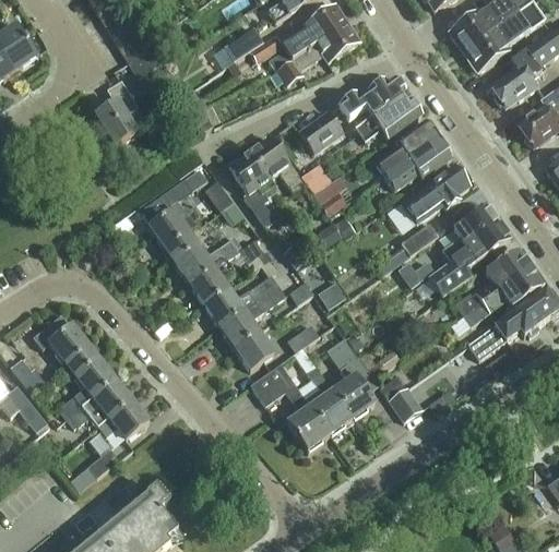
[(90,0),(95,10),(111,0),(90,0)]
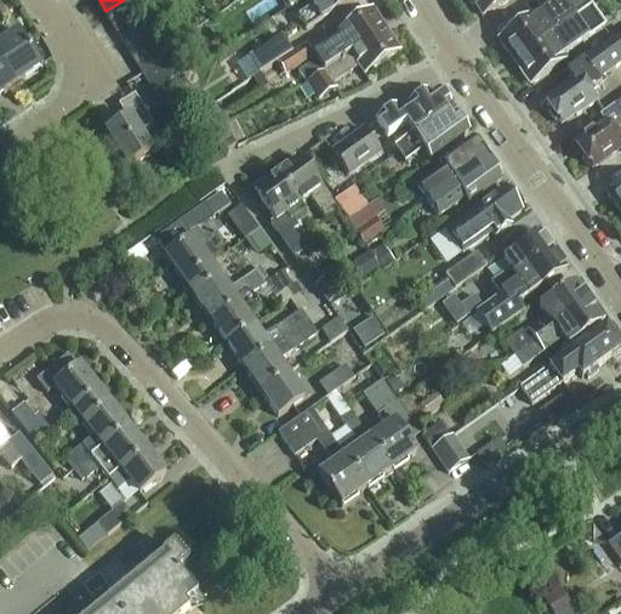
[(106,11),(113,23),(137,7),(132,0),(124,0),(106,11)]
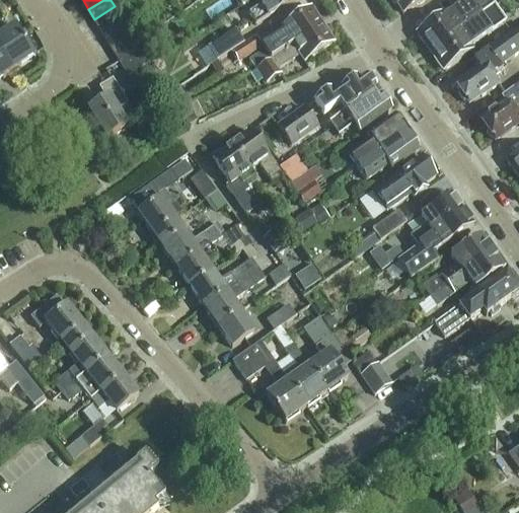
[(242,0),(241,1),(243,0),(265,0),(248,10),(255,21),(289,0),(242,0)]
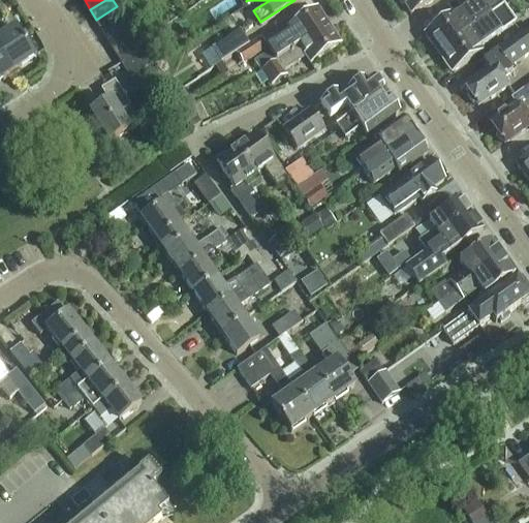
[(403,0),(410,10),(424,1),(428,1),(430,0),(403,0)]
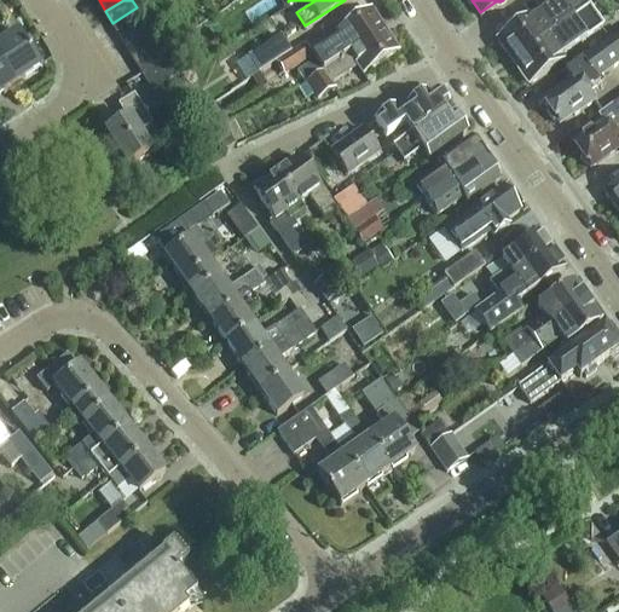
[(508,48),(514,57),(589,4),(586,0),(553,0),(532,15),(530,12),(498,34),(501,38),(498,40),(505,50),(508,48)]
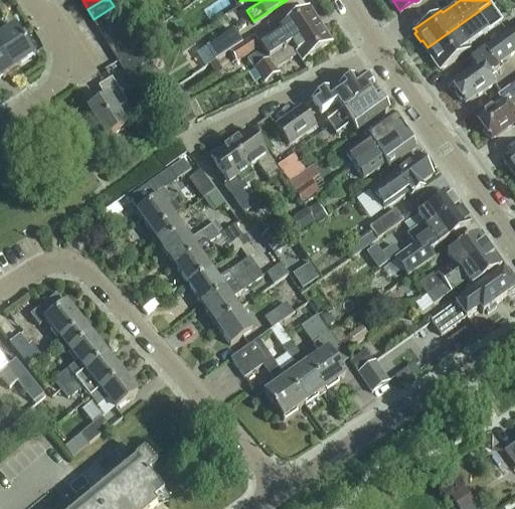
[(490,3),(427,47),(433,54),(431,55),(437,64),(439,63),(441,66),(468,47),(466,45),(501,19),(490,3)]
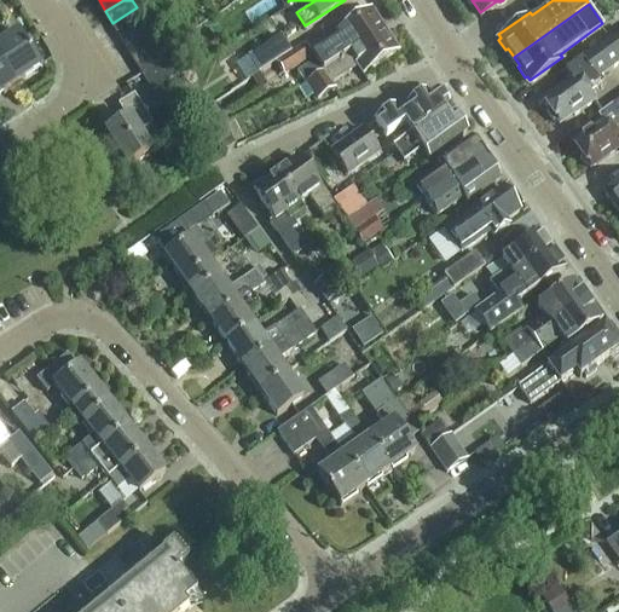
[(312,52),(322,67),(322,68),(383,28),(379,21),(380,17),(375,10),(371,9),(370,6),(336,29),(308,47),(312,52)]
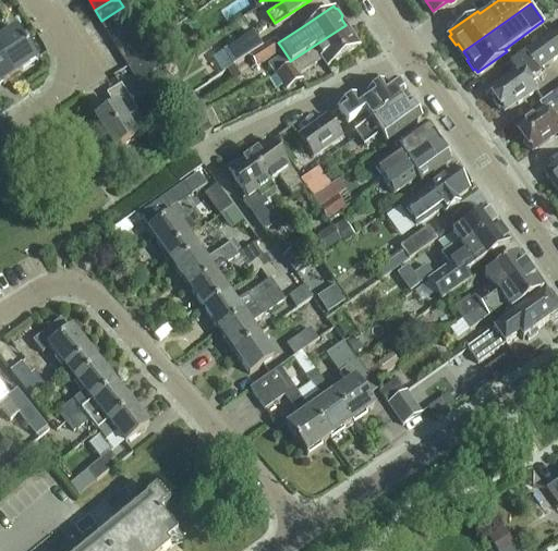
[(101,21),(108,31),(130,17),(123,7),(101,21)]
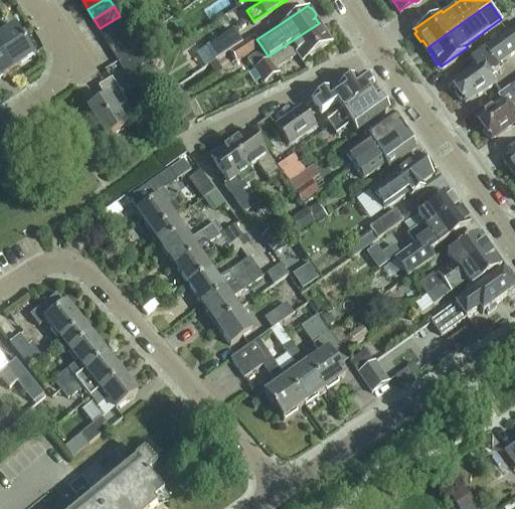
[(100,28),(106,37),(126,25),(120,16),(100,28)]
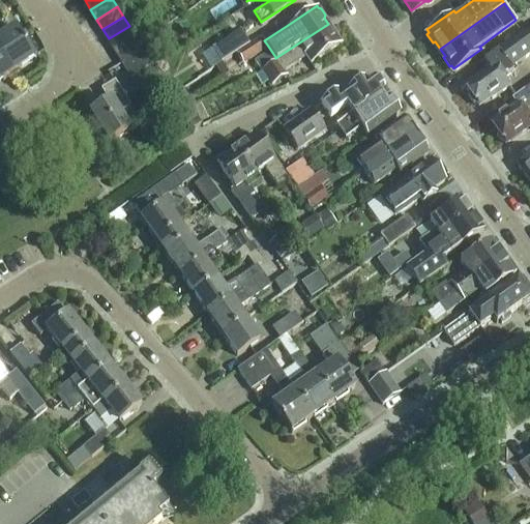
[(35,55),(15,23),(0,31),(0,54),(11,71),(35,55)]
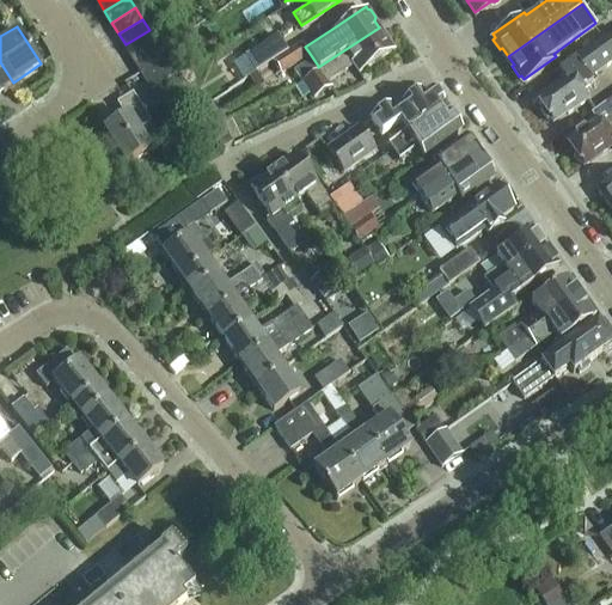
[(318,67),(318,66),(303,78),(313,95),(330,84),(326,79),(353,61),(359,69),(392,47),(391,44),(391,42),(386,34),(383,34),(379,28),(318,67)]
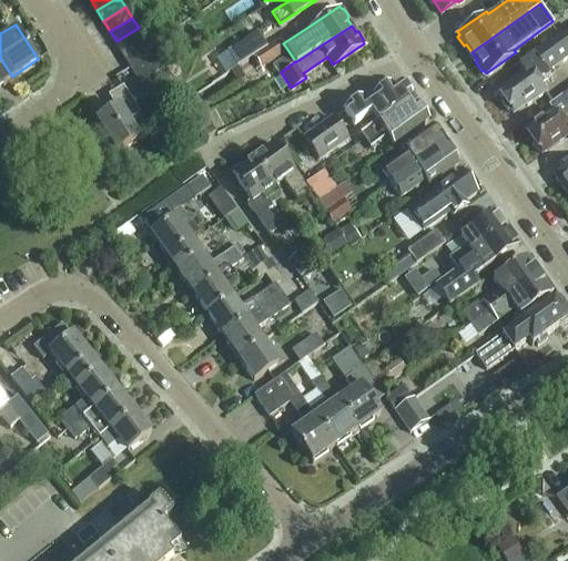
[(500,98),(507,108),(510,108),(511,110),(525,100),(526,102),(545,89),(539,81),(554,71),(550,67),(567,52),(567,26),(517,63),(523,71),(497,90),(501,95),(500,98)]
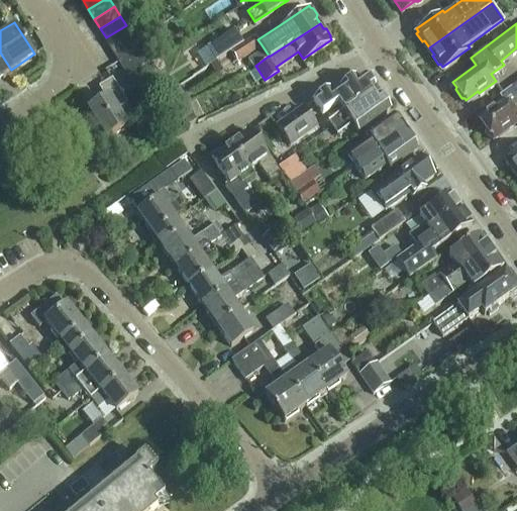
[(106,37),(112,47),(132,34),(126,25),(106,37)]
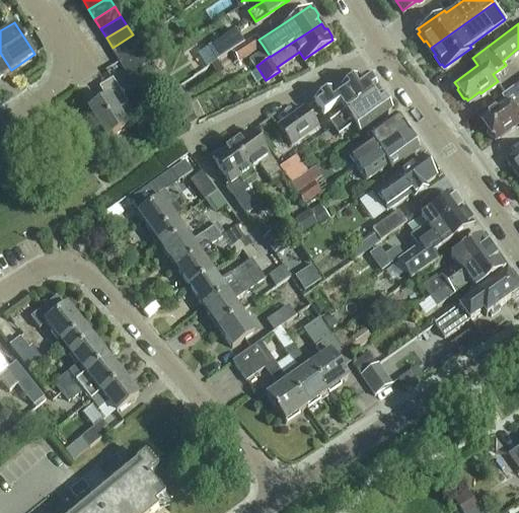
[(217,58),(231,49),(243,41),(235,26),(208,45),(217,58)]
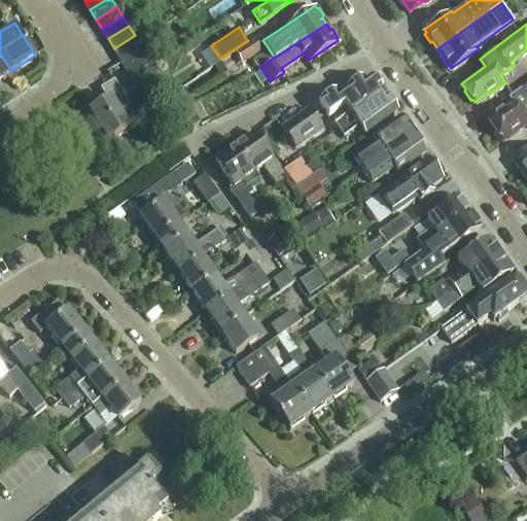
[(241,60),(266,44),(262,40),(258,34),(247,41),(235,49),(241,60)]
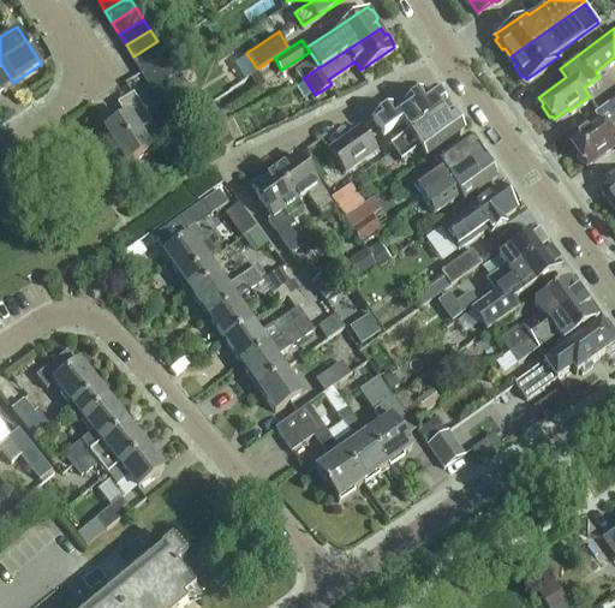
[(133,57),(141,67),(165,53),(157,41),(133,57)]
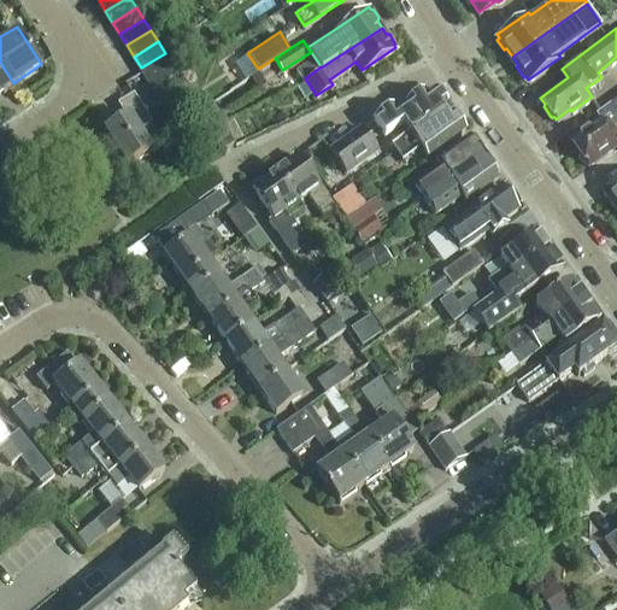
[(165,53),(141,68),(152,86),(176,71),(165,53)]
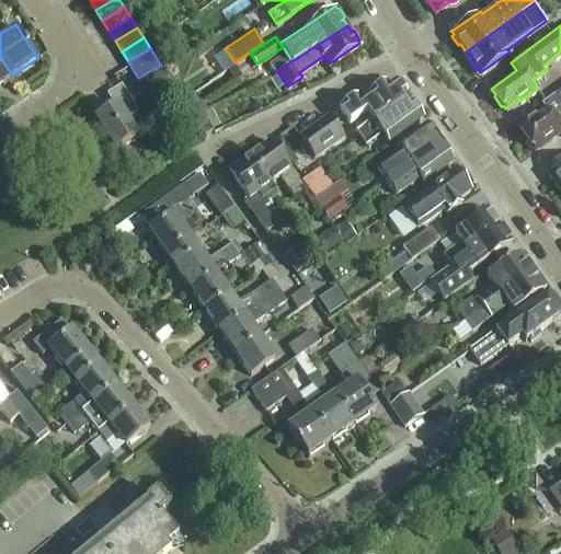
[(0,82),(12,76),(0,57),(0,82)]
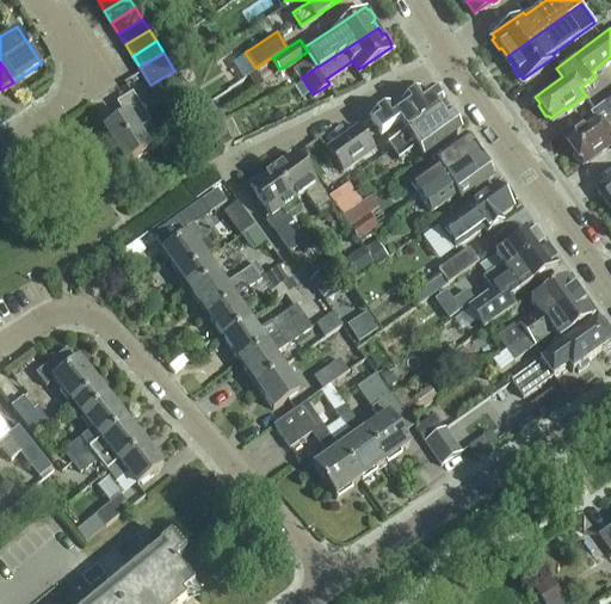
[(399,118),(406,129),(408,127),(443,102),(431,86),(421,92),(419,87),(392,106),(388,103),(370,116),(381,131),(399,118)]
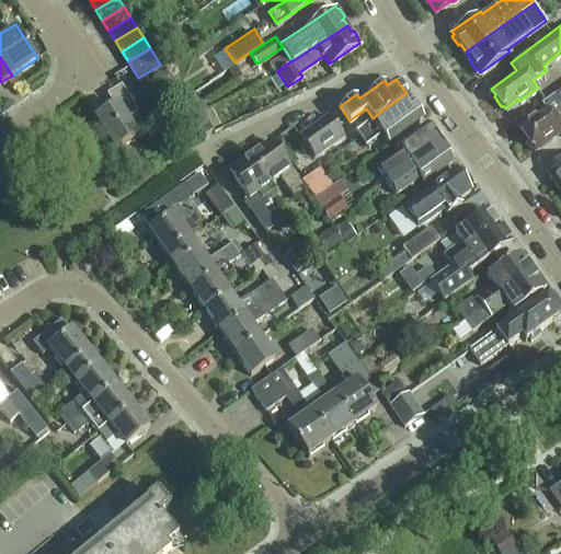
[(126,117),(137,111),(121,83),(106,92),(114,103),(94,115),(114,148),(137,134),(126,117)]
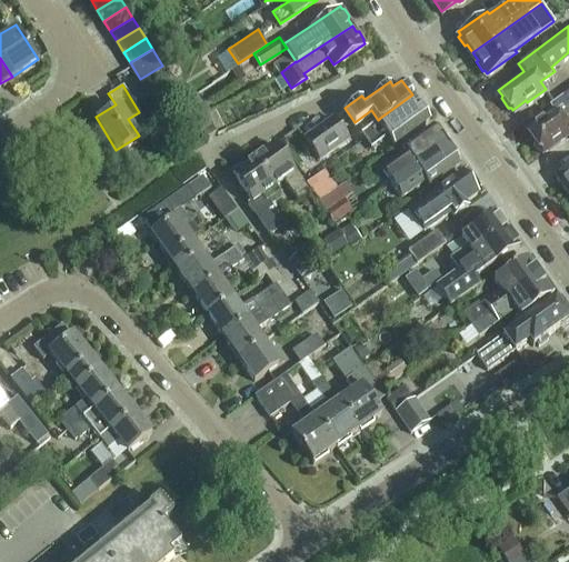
[(568,126),(568,127),(562,118),(568,112),(568,87),(549,102),(553,108),(526,128),(532,138),(533,141),(537,147),(540,149),(542,151),(568,131),(568,126)]
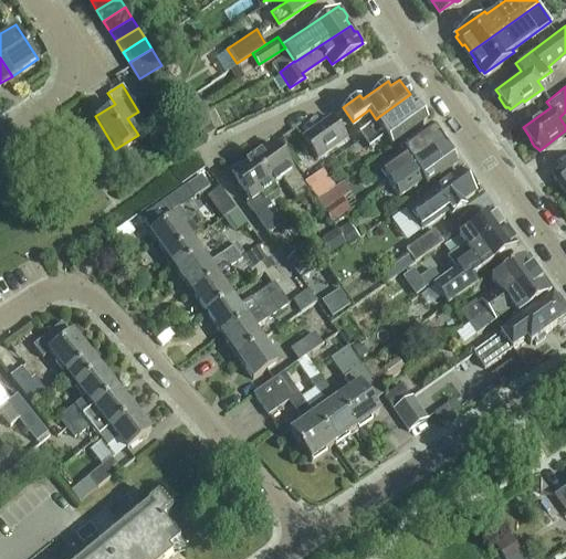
[(378,117),(376,119),(359,130),(368,144),(385,132),(391,141),(426,117),(410,94),(378,117)]
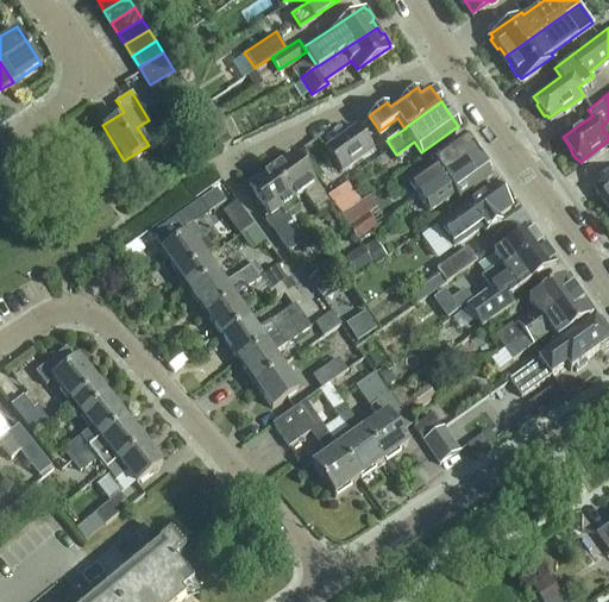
[(209,124),(219,143),(231,137),(221,118),(209,124)]
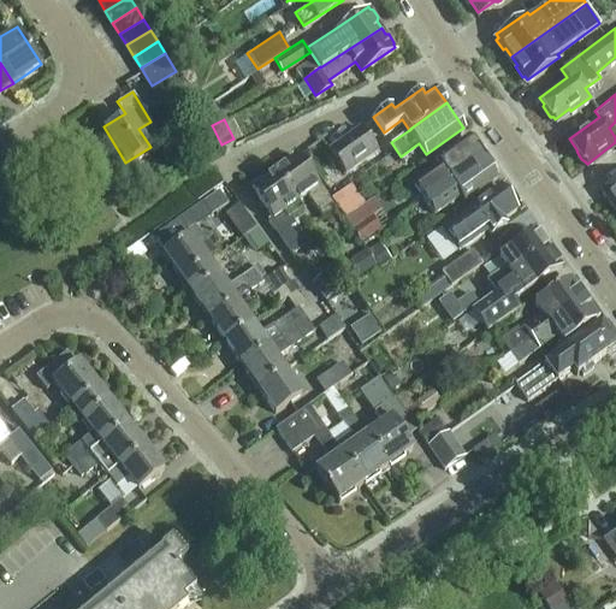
[(330,147),(345,169),(377,147),(361,125),(330,147)]
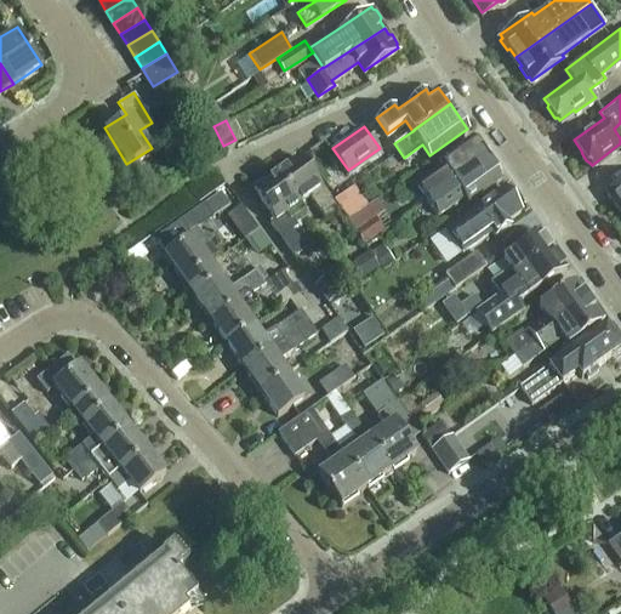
[(417,183),(427,198),(436,192),(486,155),(483,149),(482,151),(472,135),(438,159),(443,165),(417,183)]
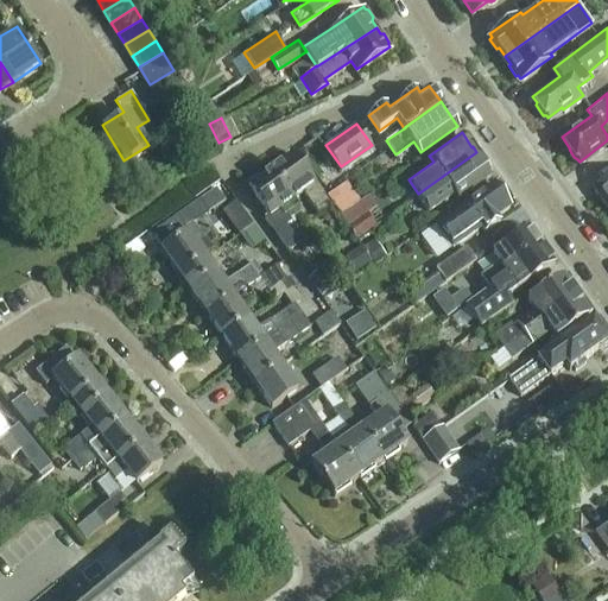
[(292,151),(271,166),(292,196),(303,189),(318,210),(331,201),(324,191),(323,193),(317,184),(292,151)]
